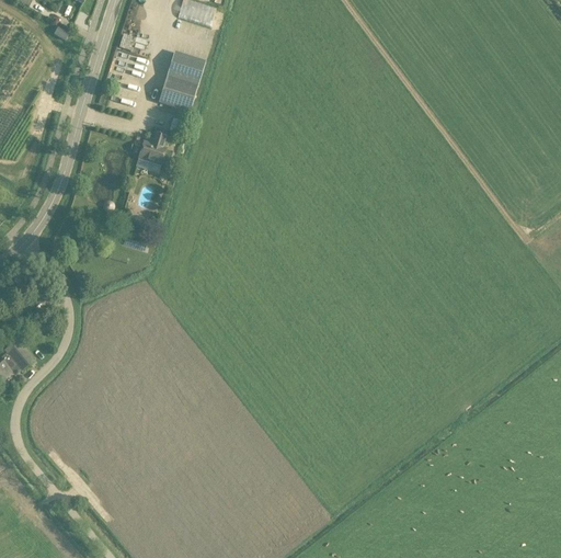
[(182,0),(178,15),(213,25),(218,6),(199,0),(182,0)]
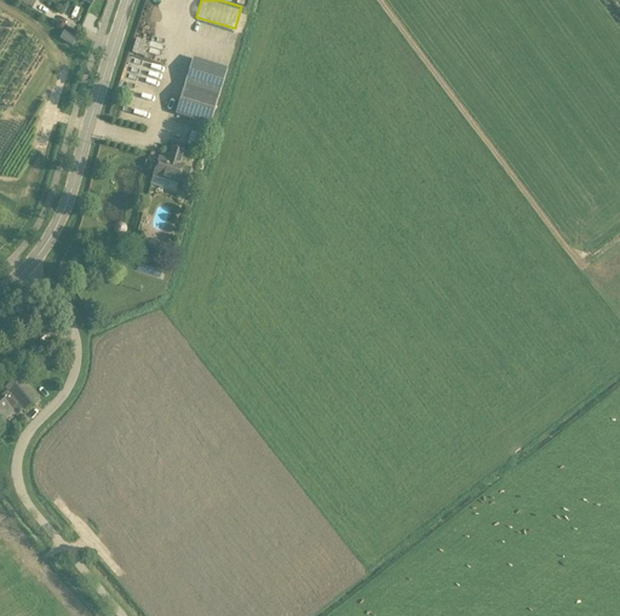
[(59,36),(72,44),(75,36),(63,29),(59,36)]
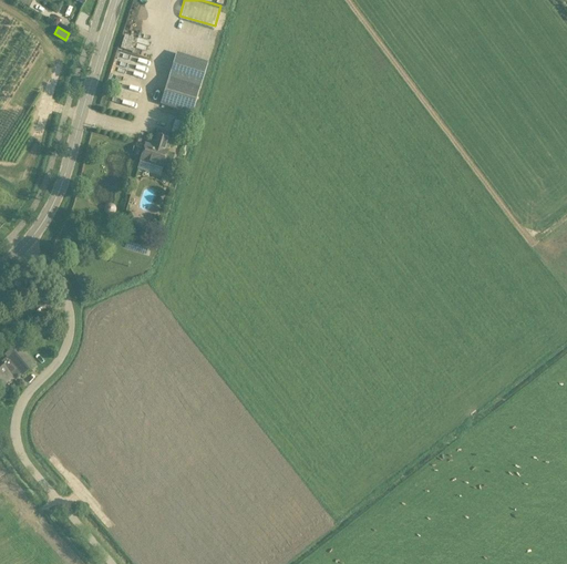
[(160,102),(177,108),(192,112),(207,61),(176,51),(160,102)]
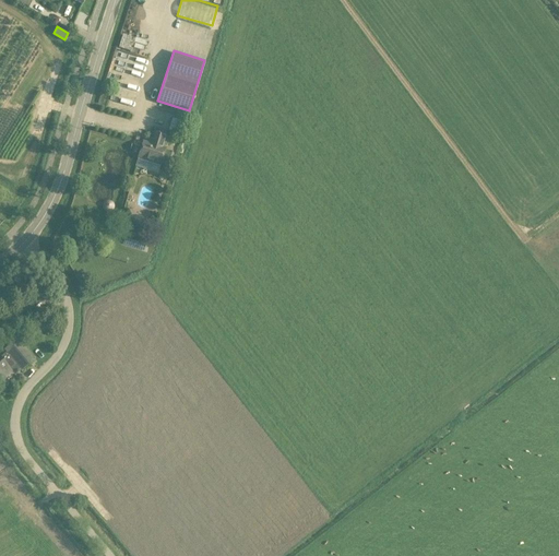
[(168,129),(180,132),(183,120),(171,117),(168,129)]
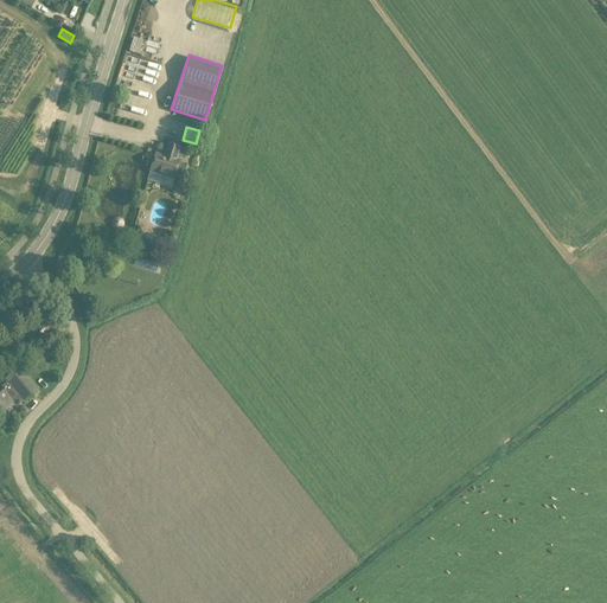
[(155,152),(149,171),(173,178),(180,159),(177,158),(181,146),(167,141),(163,153),(155,152)]
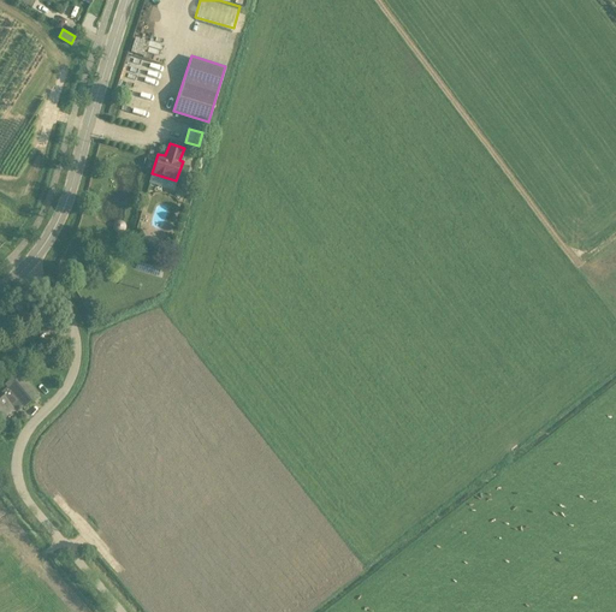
[(157,237),(149,235),(143,235),(140,239),(140,245),(144,249),(152,251),(158,250),(161,247),(160,241),(157,237)]
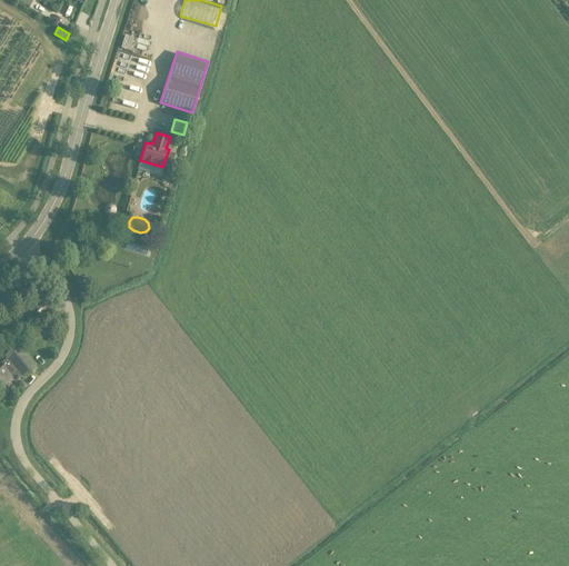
[(149,252),(151,245),(127,239),(125,247),(149,252)]
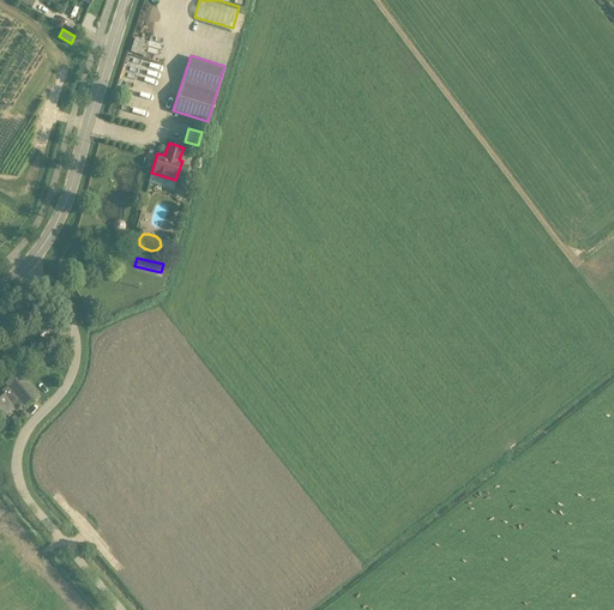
[(4,410),(11,404),(10,403),(18,397),(23,403),(37,391),(18,369),(4,381),(6,384),(0,388),(0,416),(6,412),(4,410)]
